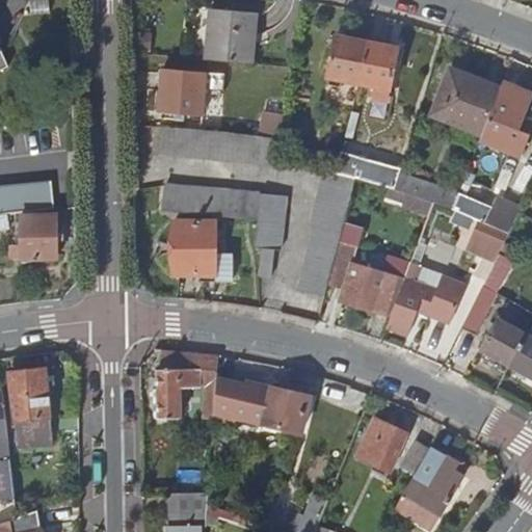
[(213,3),(208,55),(218,56),(250,59),(256,7),(213,3)]
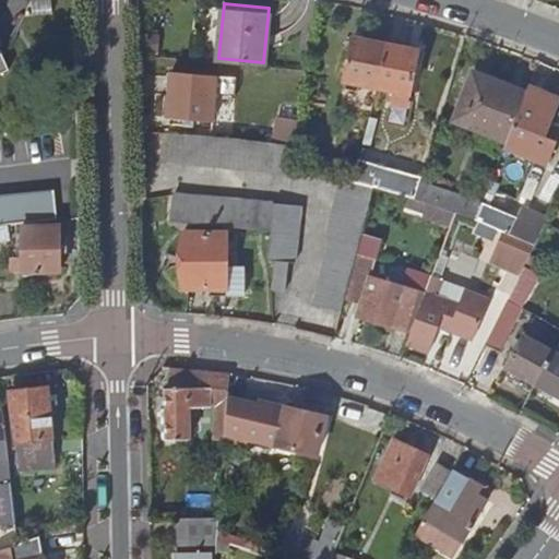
[(376,87),(385,45),(352,37),(344,80),(376,87)]
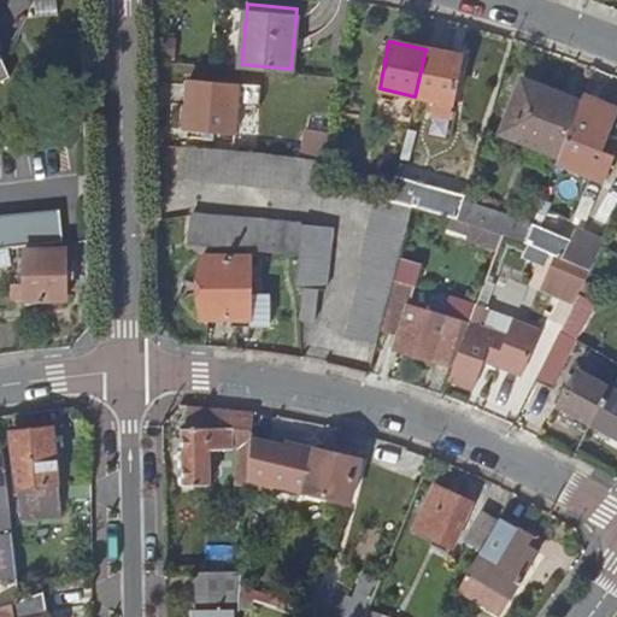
[(0,104),(22,95),(0,42),(0,104)]
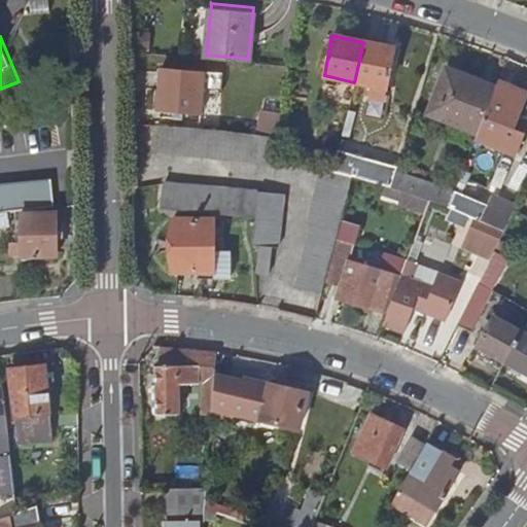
[(394,49),(363,42),(354,82),(369,86),(366,98),(381,100),(394,49)]
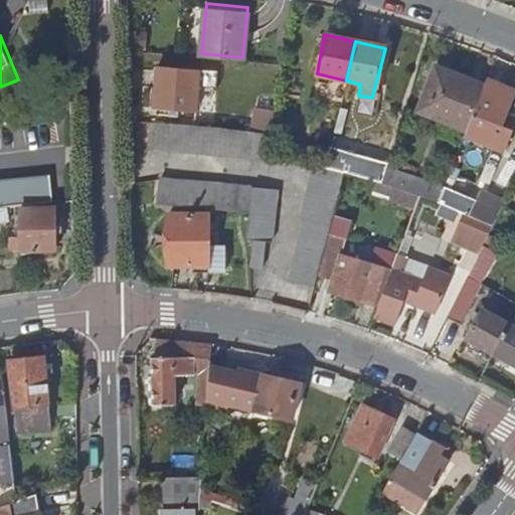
[(160,65),(154,107),(169,109),(169,114),(179,115),(181,111),(196,111),(198,90),(216,92),(218,70),(201,69),(160,65)]
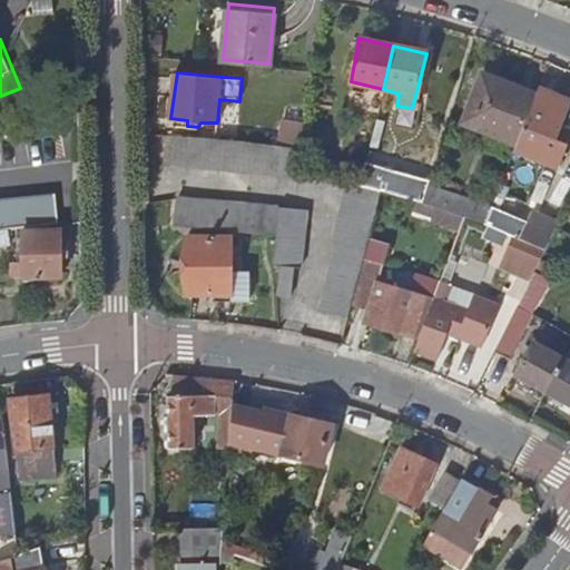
[(464,124),(519,144),(538,96),(484,75),(464,124)]
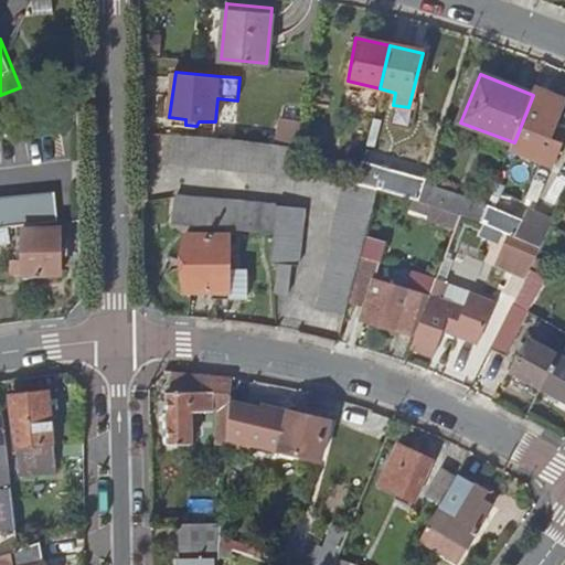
[(533,95),(514,142),(511,149),(555,167),(564,144),(564,141),(563,141),(554,138),(558,127),(564,107),(564,100),(535,89),(533,95)]
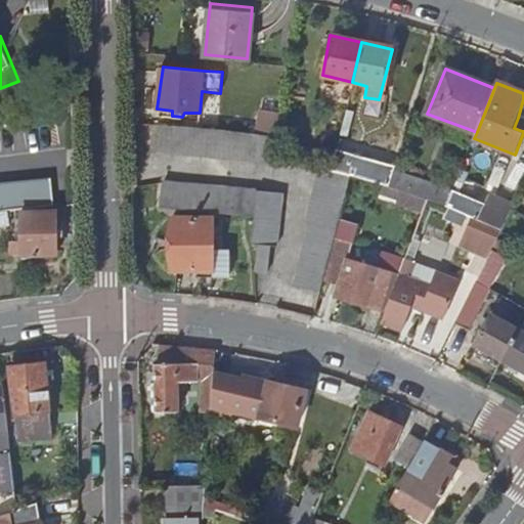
[(255,134),(275,137),(278,120),(258,117),(255,134)]
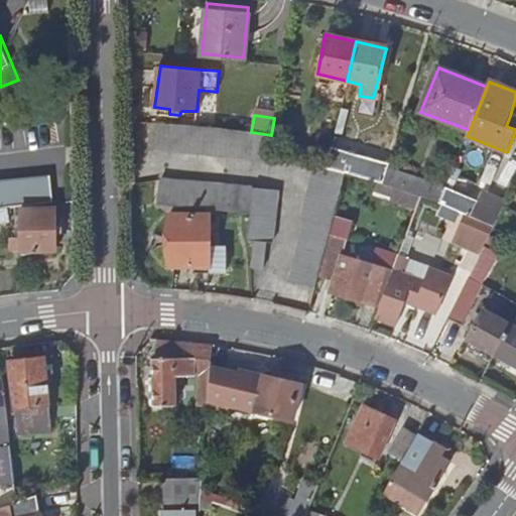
[(506,126),(514,129),(515,121),(515,118),(510,116),(506,126)]
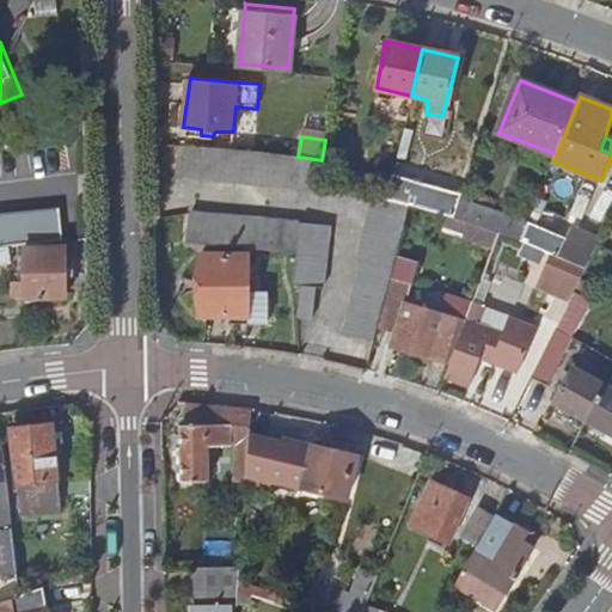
[(317,190),(318,187),(322,160),(298,157),(269,153),(222,148),(188,146),(187,177),(317,190)]
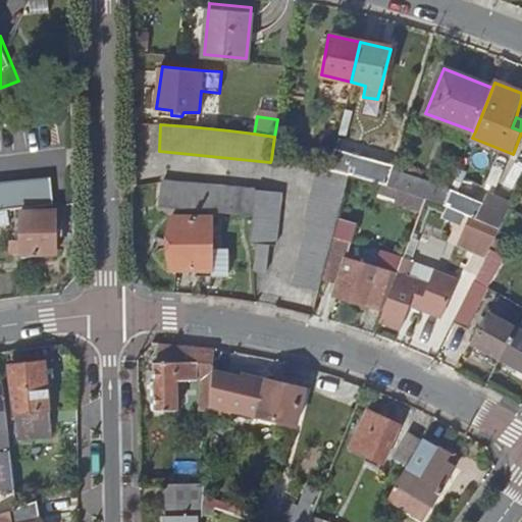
[(335,151),(330,171),(349,175),(387,187),(394,169),(395,167),(335,151)]
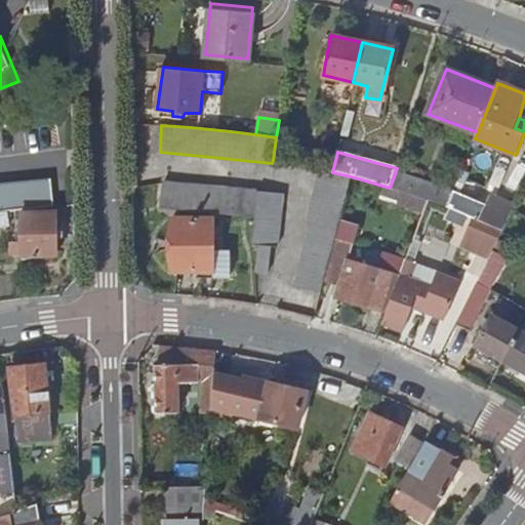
[(351,176),(332,172),(320,169),(306,220),(311,223),(292,285),(321,292),(324,280),(332,250),(351,176)]
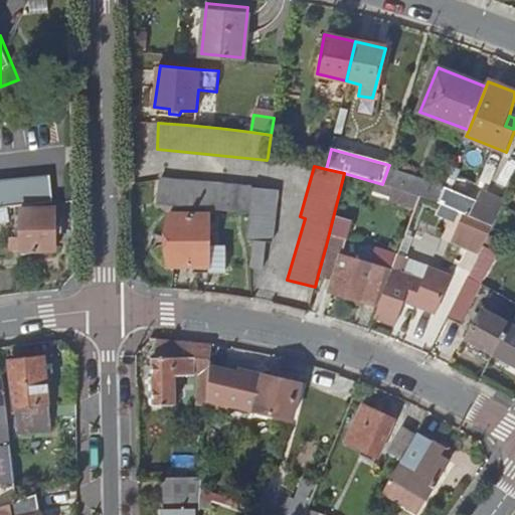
[(388,167),(382,184),(395,189),(419,198),(440,204),(444,192),(446,187),(388,167)]
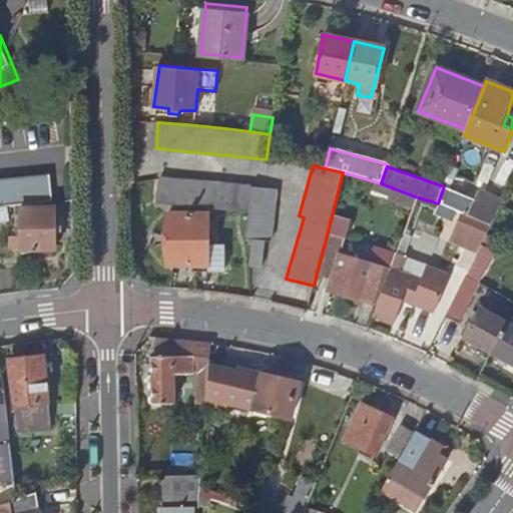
[(0,180),(0,206),(6,206),(11,205),(30,202),(53,200),(50,173),(0,180)]
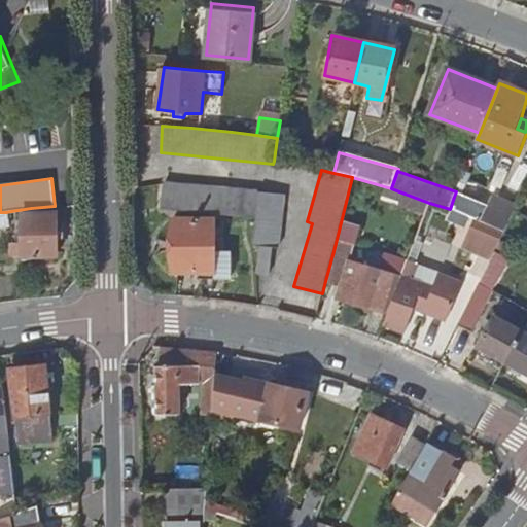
[(164,183),(162,205),(191,207),(220,210),(251,213),(265,215),(269,194),(232,189),(186,184),(164,183)]
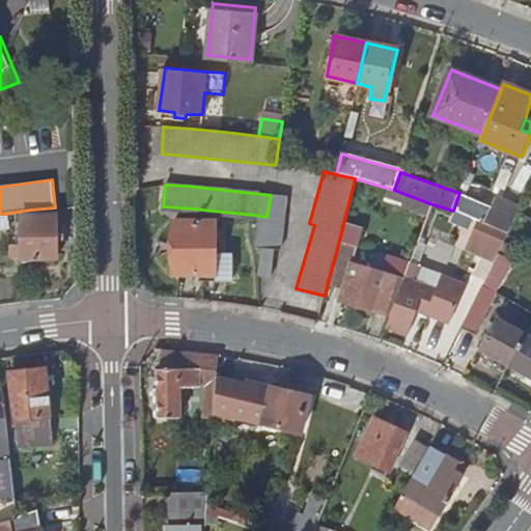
[(271,195),(267,217),(261,249),(259,276),(271,277),(273,250),(279,252),(284,197),(271,195)]
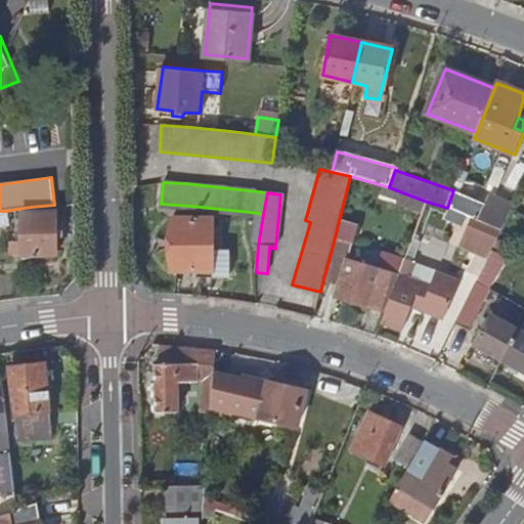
[(423,212),(427,202),(402,192),(400,198),(409,202),(408,206),(423,212)]
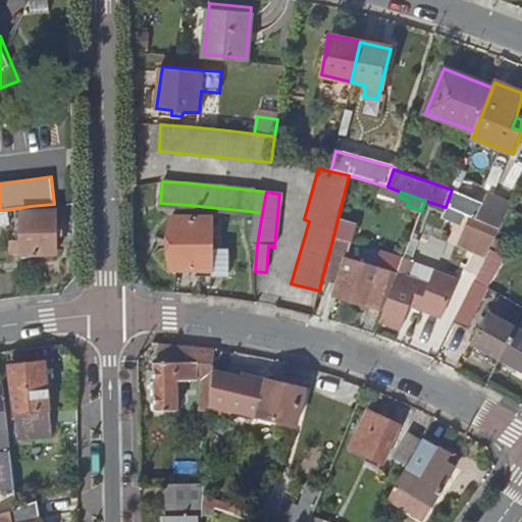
[(450,195),(446,207),(458,212),(473,219),(501,230),(510,210),(511,208),(487,198),(482,209),(450,195)]
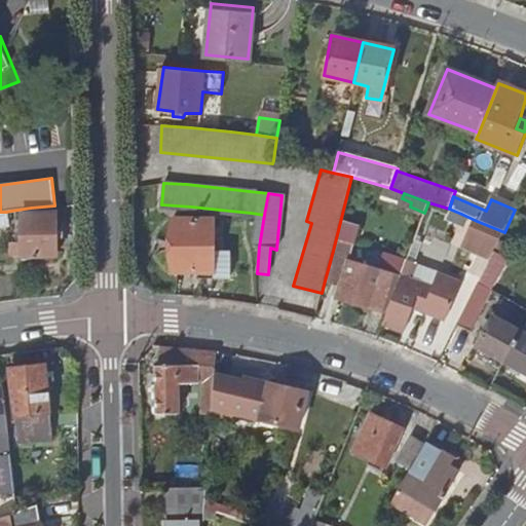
[(161,204),(160,208),(256,219),(253,245),(259,247),(264,215),(251,213),(220,210),(191,207),(161,204)]
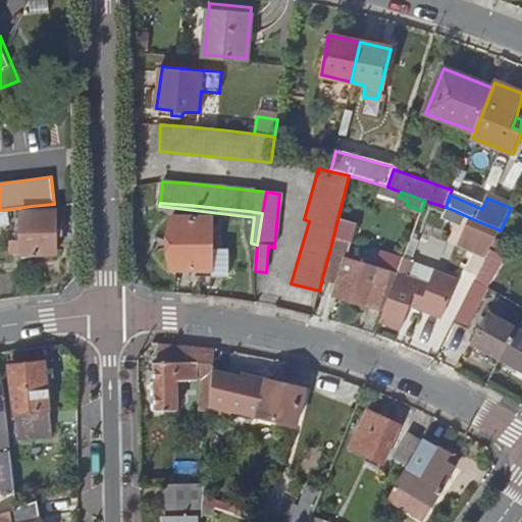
[(9,224),(6,210),(0,210),(0,225),(9,224)]
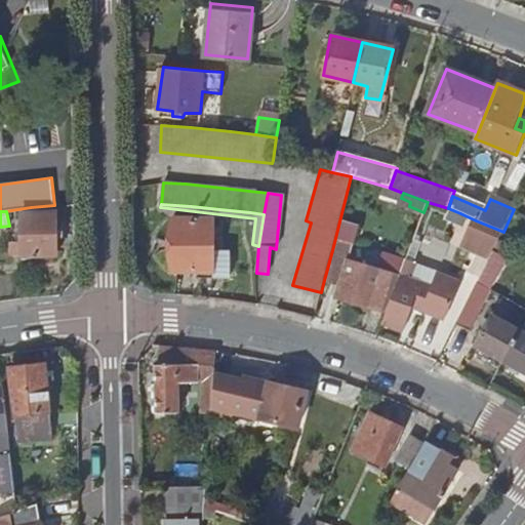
[(22,241),(22,255),(56,256),(56,212),(22,213),(22,241)]
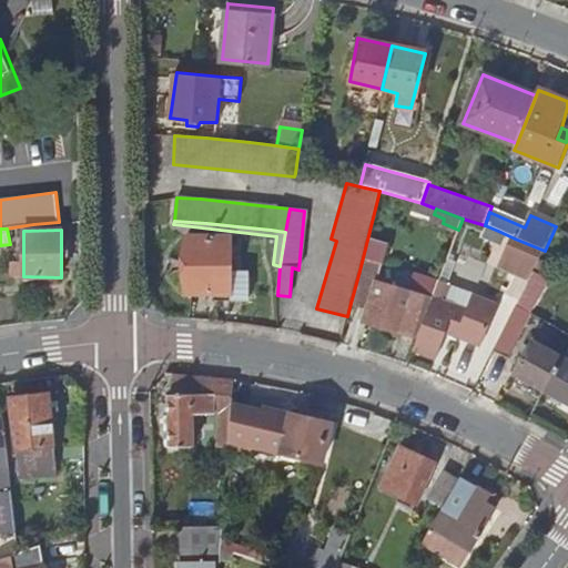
[(188,236),(186,294),(232,294),(231,301),(249,302),(252,272),(233,272),(233,236),(188,236)]
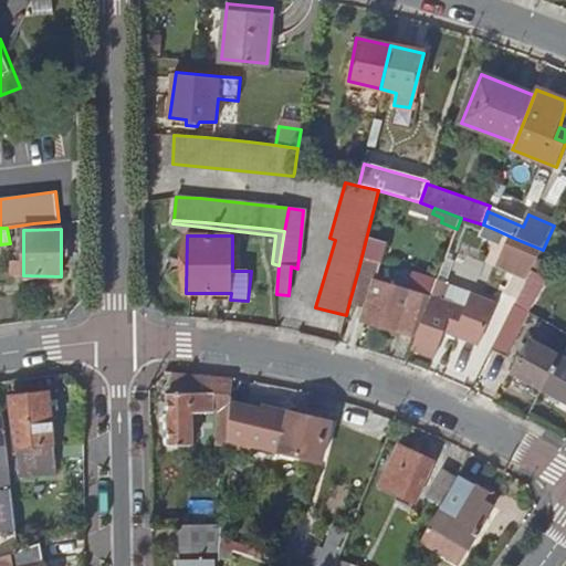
[(536,263),(543,250),(513,238),(501,265),(528,278),(534,266),(536,263)]
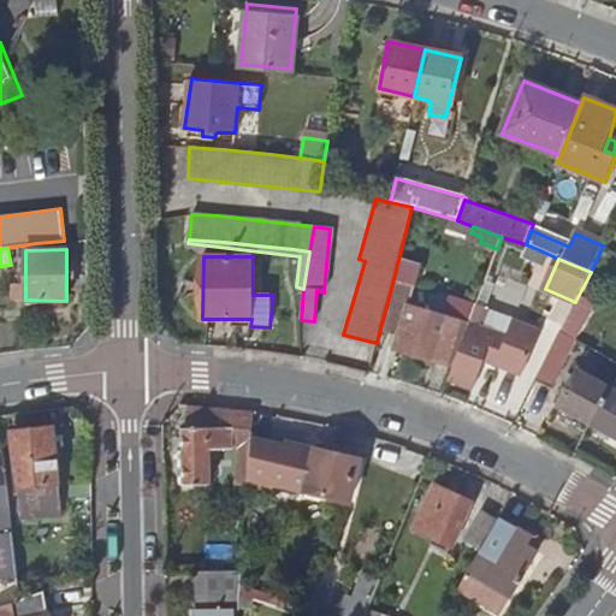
[(575,302),(561,331),(576,338),(598,300),(581,290),(575,302)]
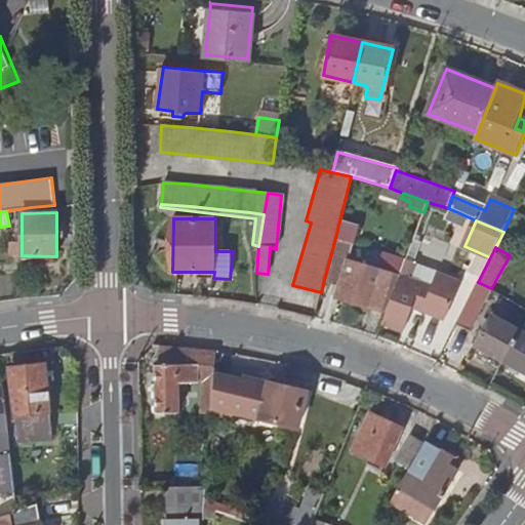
[(370,307),(387,313),(399,279),(349,261),(351,256),(332,250),(324,280),(341,284),(338,292),(353,298),(352,303),(369,309),(370,307)]
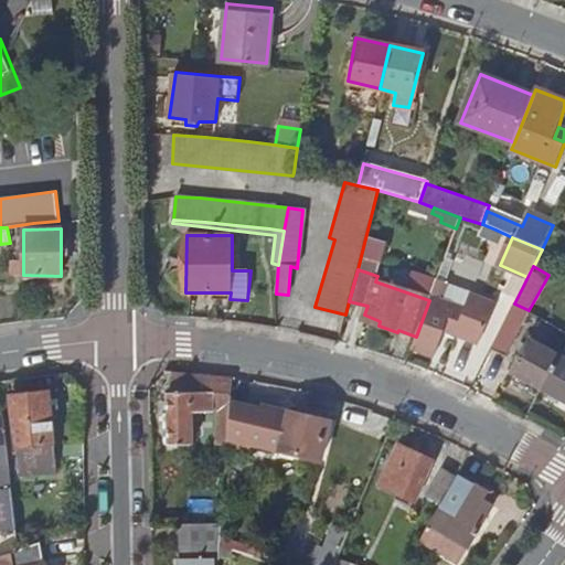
[(444,285),(436,281),(429,300),(437,302),(444,285)]
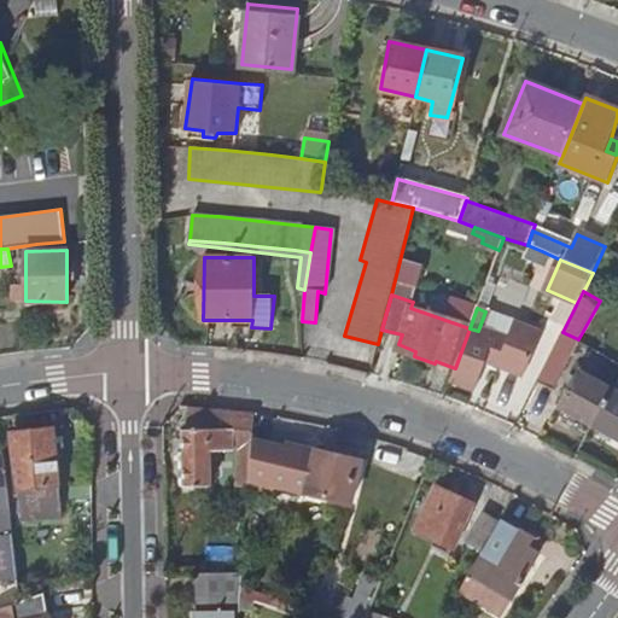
[(455,368),(450,382),(477,391),(487,362),(524,375),(538,333),(516,325),(509,342),(478,331),(470,328),(455,368)]
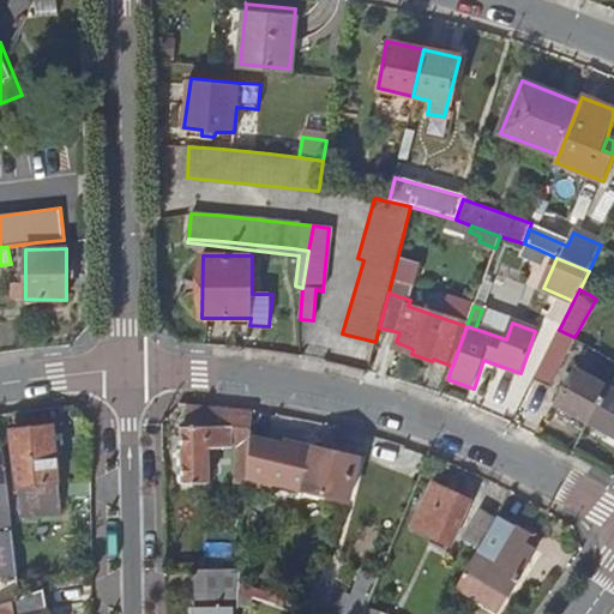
[(559,330),(540,372),(554,379),(575,337),(559,330)]
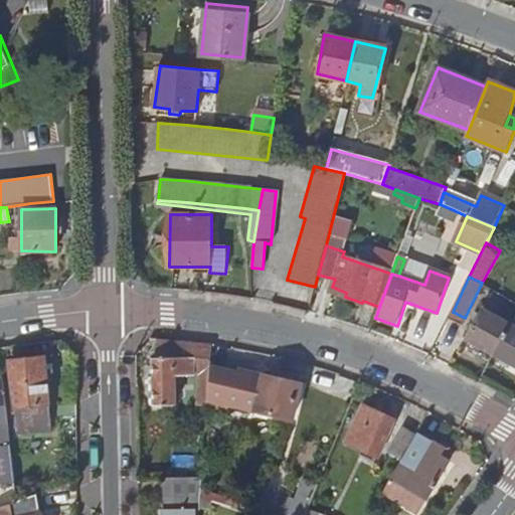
[(467,338),(495,354),(512,325),(484,309),(467,338)]
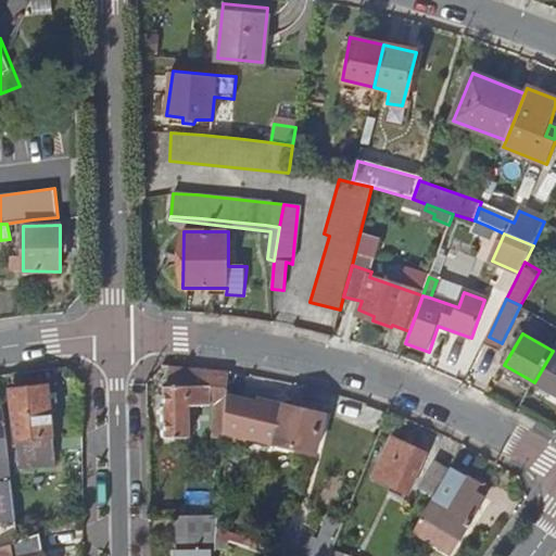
[(555,353),(553,351),(534,382),(555,395),(555,353)]
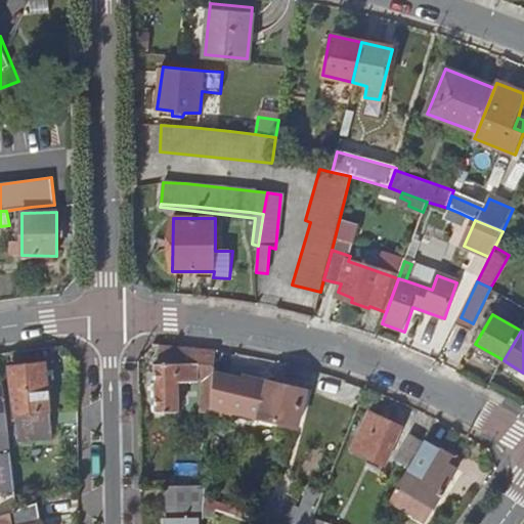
[(201,413),(210,413),(213,378),(214,350),(200,348),(176,345),(160,344),(160,365),(155,366),(156,413),(177,413),(177,383),(202,383),(201,413)]
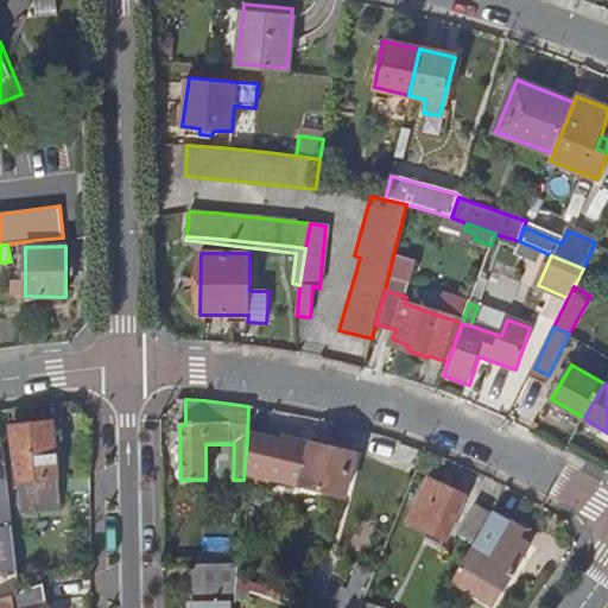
[(12,425),(17,512),(61,508),(58,448),(69,448),(68,428),(58,428),(57,423),(12,425)]
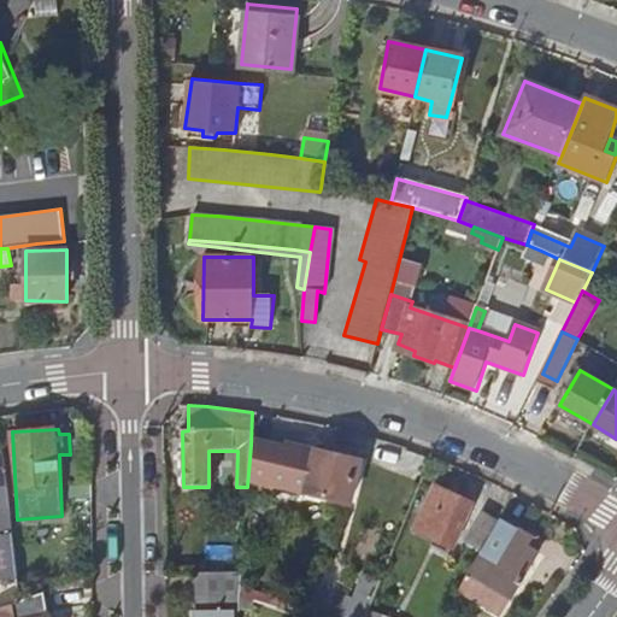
[(274,480),(306,487),(313,452),(276,442),(276,446),(274,480)]
